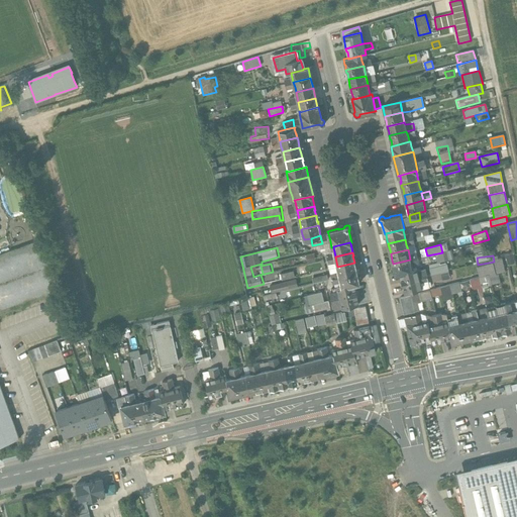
[(410,260),(393,264),(394,268),(396,275),(401,274),(401,273),(413,270),(412,269),(411,265),(410,260)]
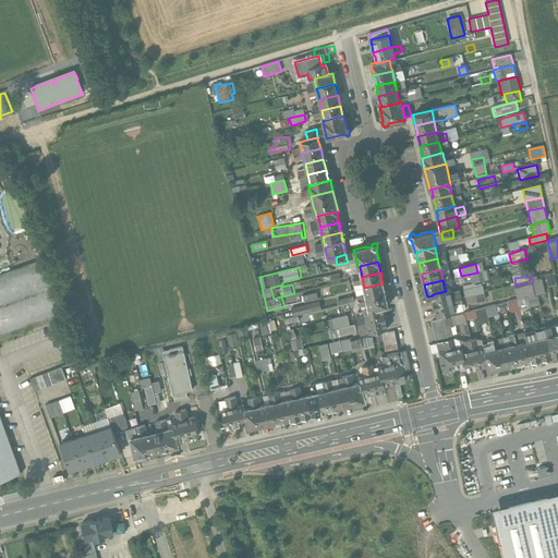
[(383,283),(364,288),(365,293),(367,298),(385,293),(385,290),(384,290),(383,283)]
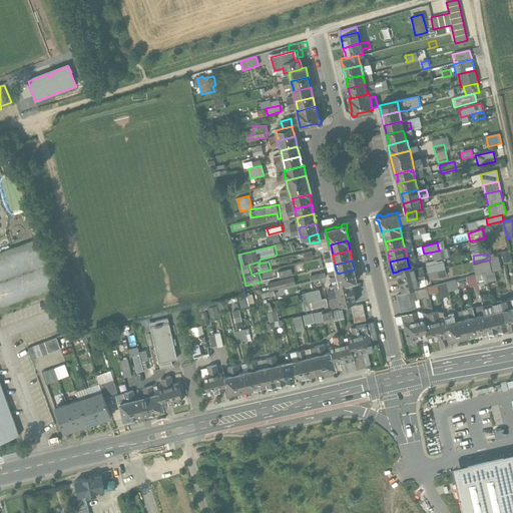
[(490,261),(473,265),(476,275),(492,271),(490,261)]
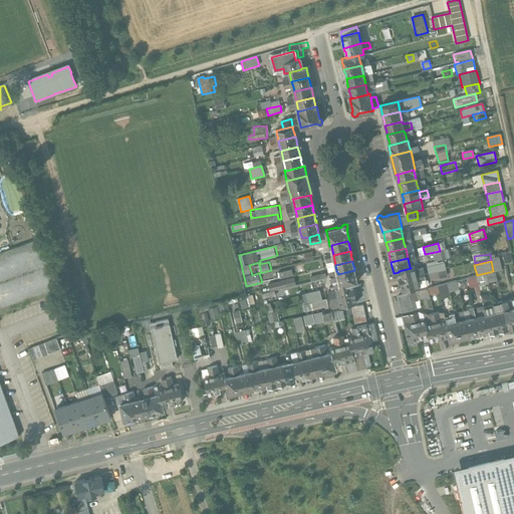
[(411,268),(399,271),(399,272),(400,277),(400,281),(418,276),(416,272),(415,266),(410,267),(411,268)]
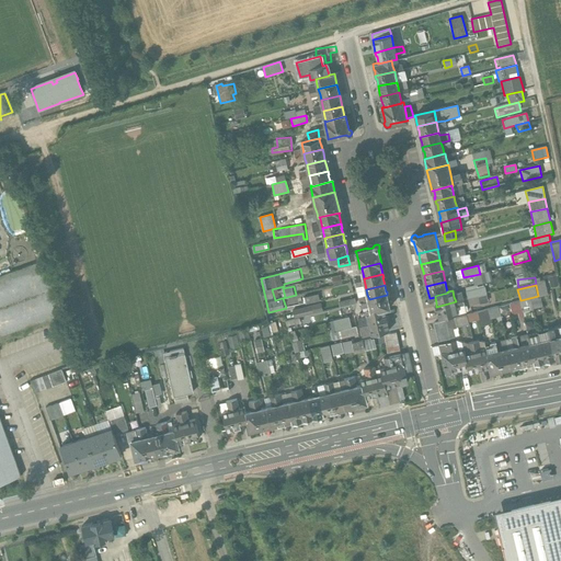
[(319,294),(305,297),(306,304),(320,300),(319,294)]
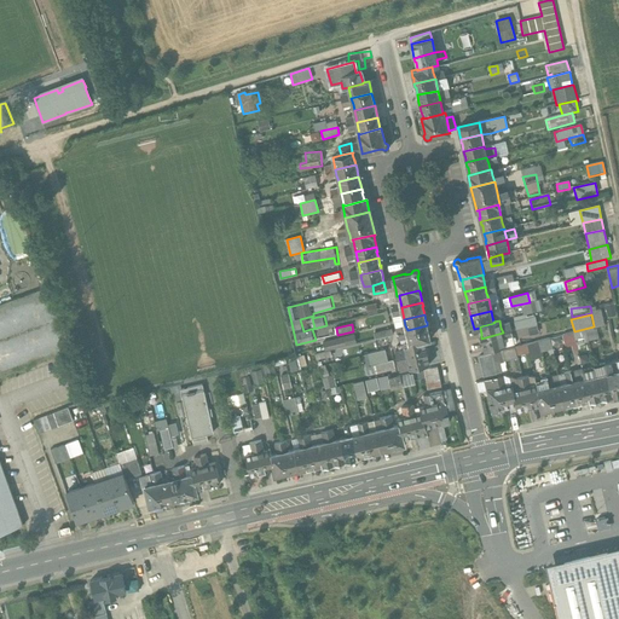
[(427,325),(408,330),(409,336),(410,342),(424,339),(424,340),(431,339),(427,325)]
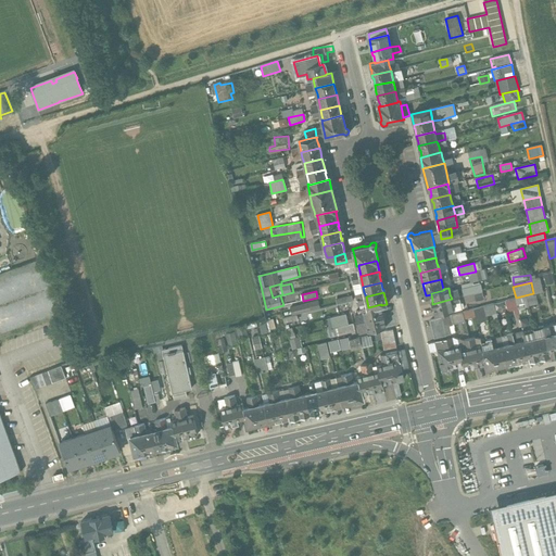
[(351,295),(336,300),(337,305),(352,301),(351,295)]
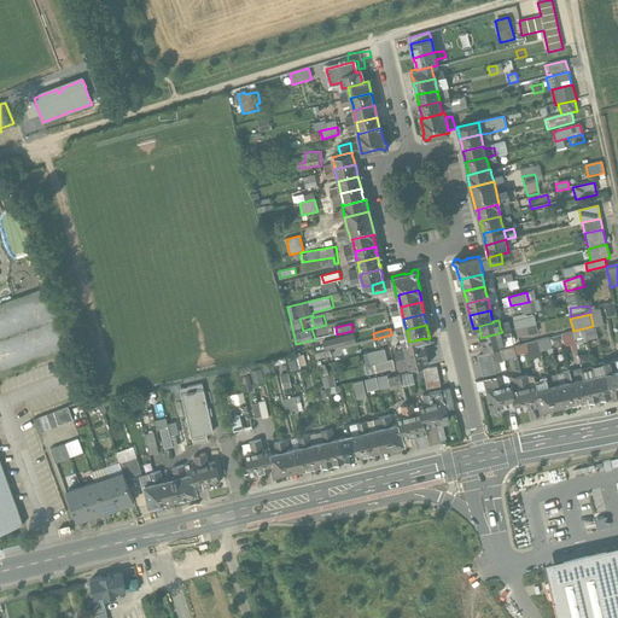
[(573,331),(561,334),(569,360),(573,359),(570,343),(576,342),(573,331)]
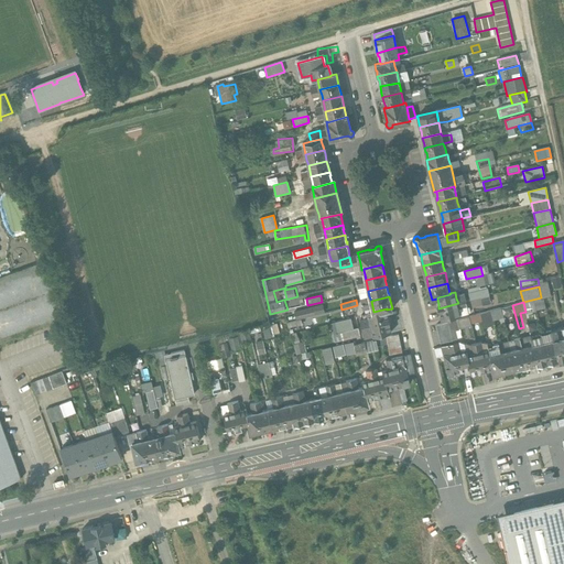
[(458,303),(438,308),(440,312),(441,312),(442,320),(461,314),(459,308),(458,303)]
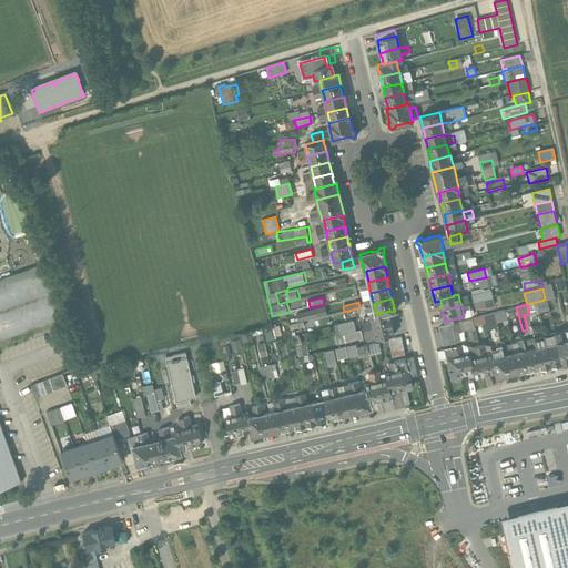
[(324,307),(295,314),(297,322),(326,315),(324,307)]
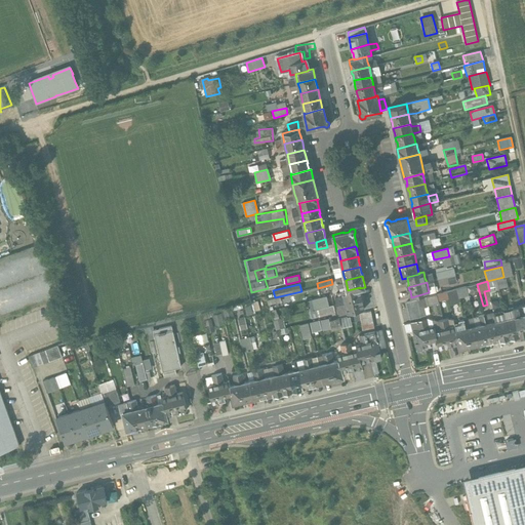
[(360,287),(348,290),(342,291),(344,295),(335,297),(336,304),(362,297),(362,294),(361,294),(360,288),(360,287)]
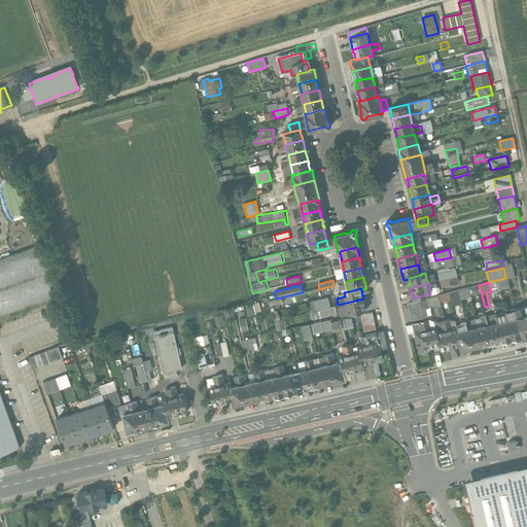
[(327,297),(309,303),(311,313),(330,307),(327,297)]
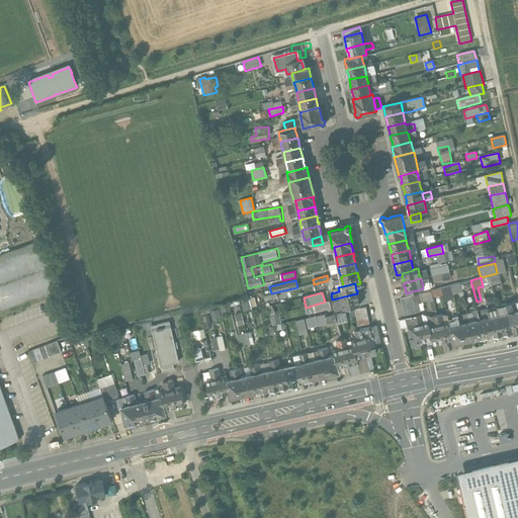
[(357,293),(332,299),(335,310),(343,308),(359,304),(358,296),(357,293)]
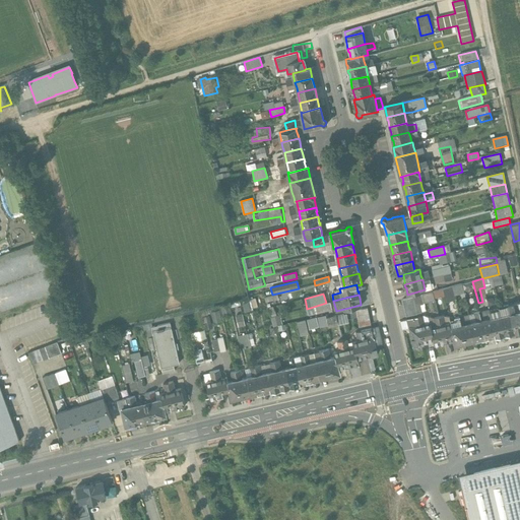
[(413,297),(402,300),(406,315),(406,316),(417,313),(413,297)]
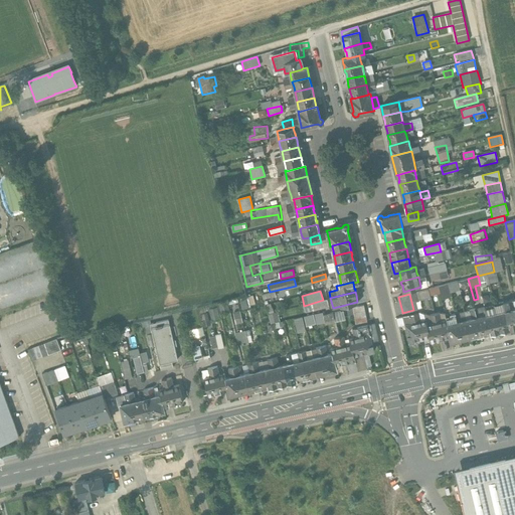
[(445,308),(453,308),(453,297),(445,297),(445,308)]
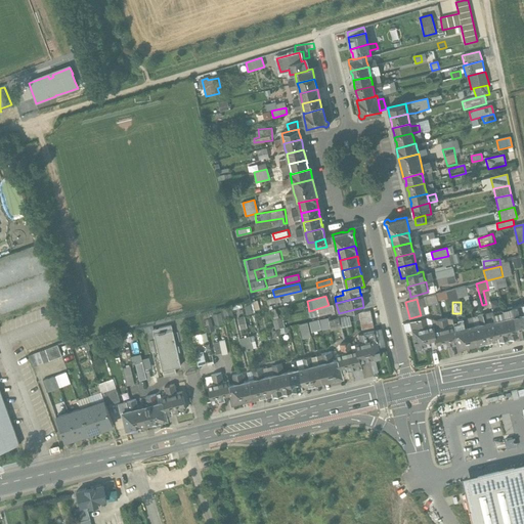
[(329,305),(309,311),(311,317),(335,312),(333,304),(329,305)]
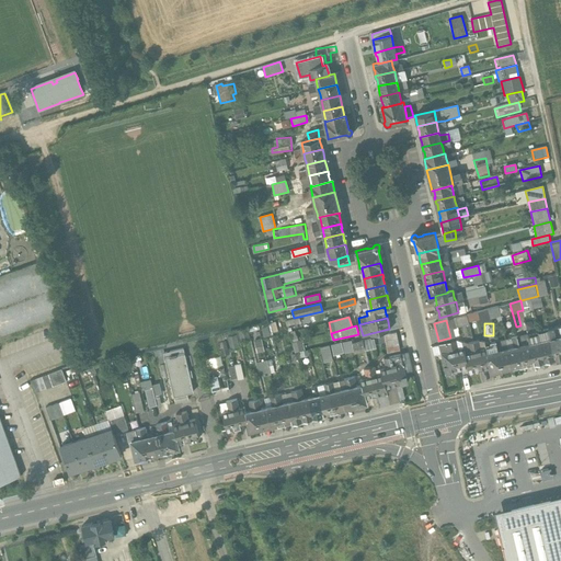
[(247,329),(238,331),(240,341),(250,339),(247,329)]
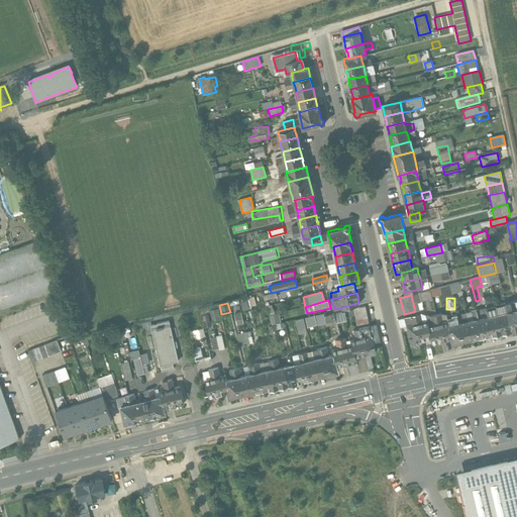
[(272,305),(268,306),(270,316),(269,316),(272,325),(276,324),(281,323),(279,313),(275,314),(274,309),(273,310),(272,305)]
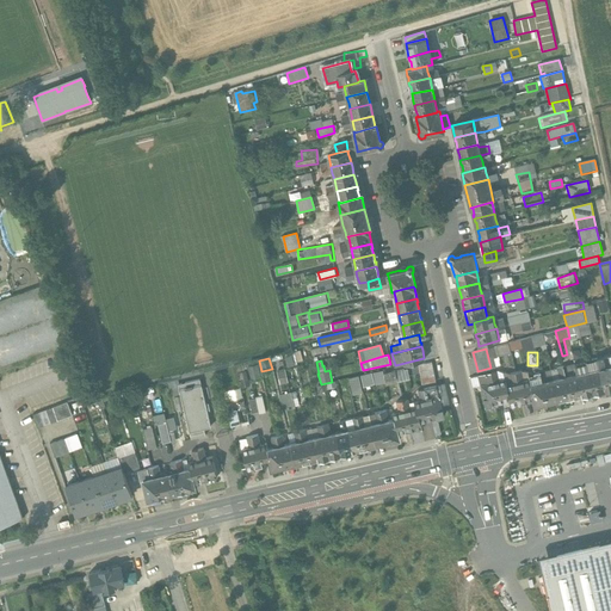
[(432,362),(418,365),(418,366),(420,372),(423,383),(436,381),(432,362)]
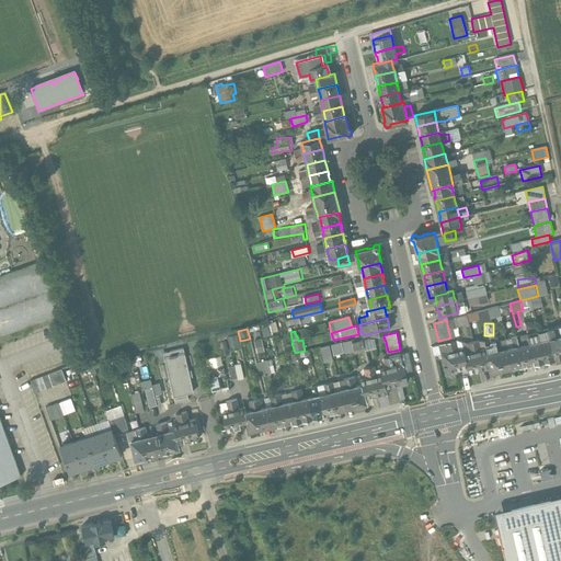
[(236,335),(228,336),(230,350),(239,347),(236,335)]
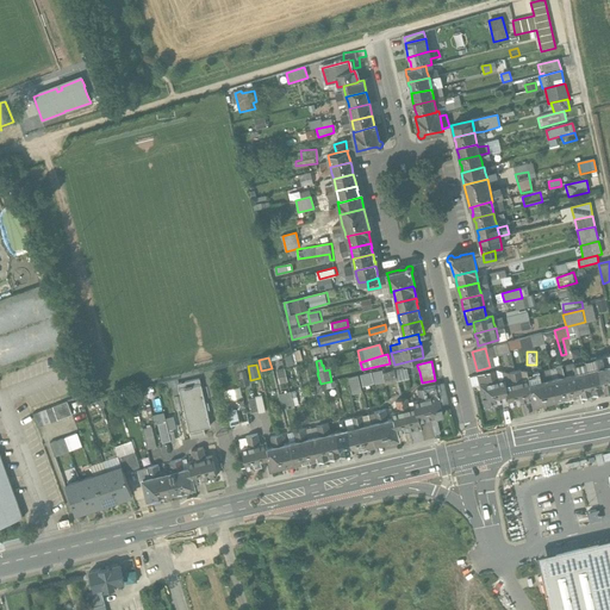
[(609,365),(605,366),(599,367),(605,388),(609,387),(609,365)]
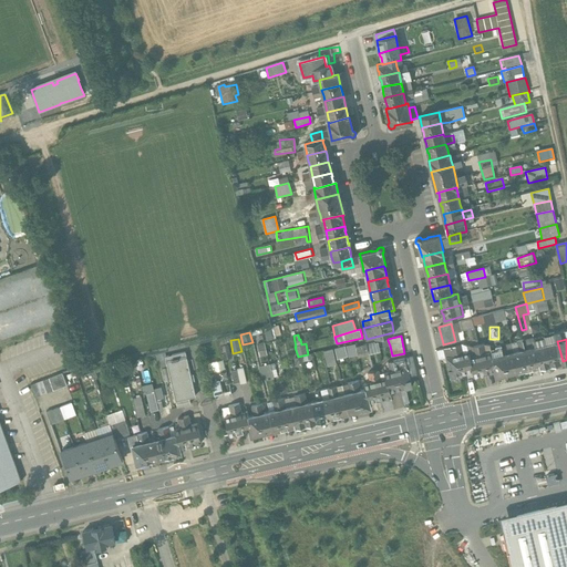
[(552,343),(547,344),(553,363),(563,361),(557,341),(552,343)]
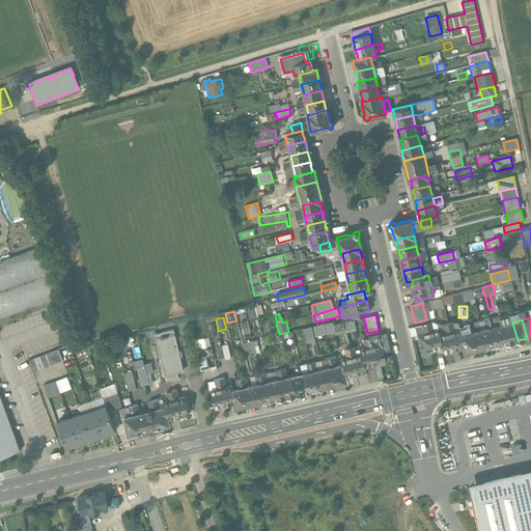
[(247,320),(240,323),(243,334),(250,332),(247,320)]
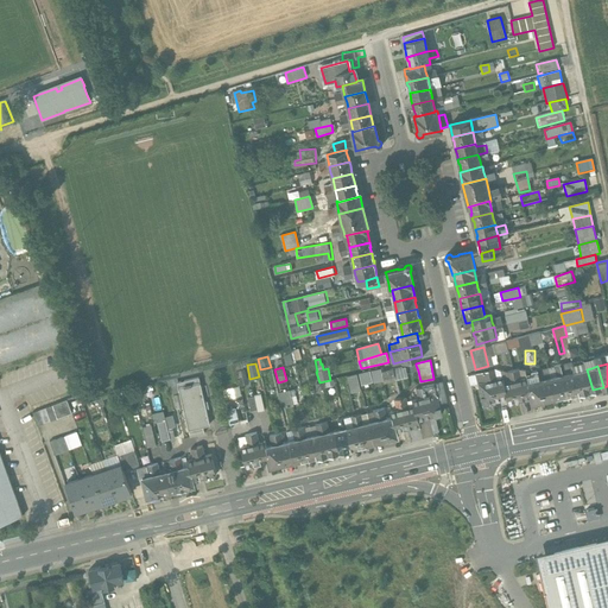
[(405,367),(393,368),(396,380),(407,378),(405,367)]
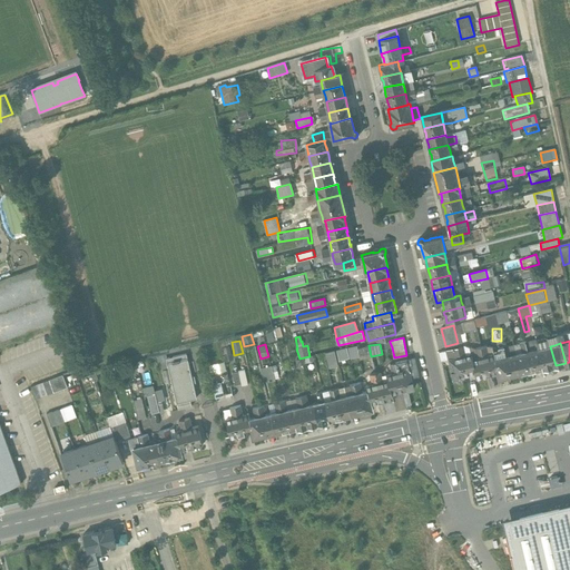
[(369,345),(357,349),(360,356),(360,360),(371,357),(371,356),(369,345)]
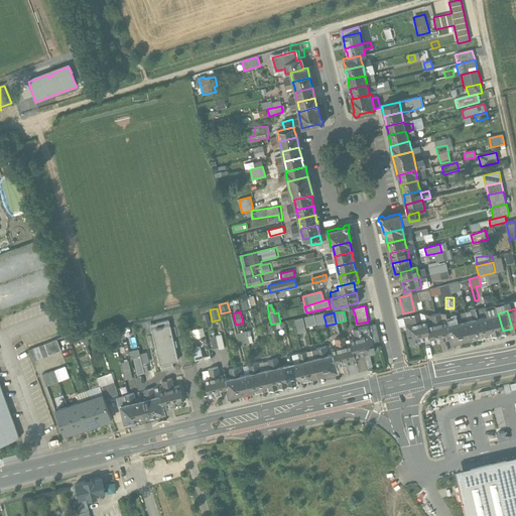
[(208,313),(202,314),(205,328),(211,326),(208,313)]
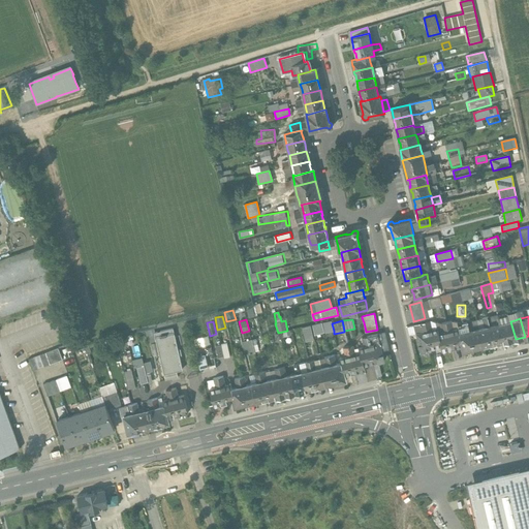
[(331,321),(322,322),(325,333),(334,331),(332,323),(331,321)]
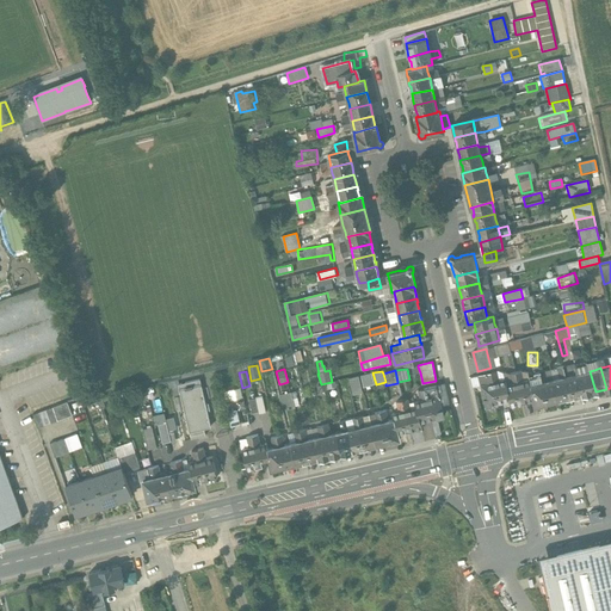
[(585,372),(578,374),(582,394),(582,395),(596,392),(590,371),(585,372)]
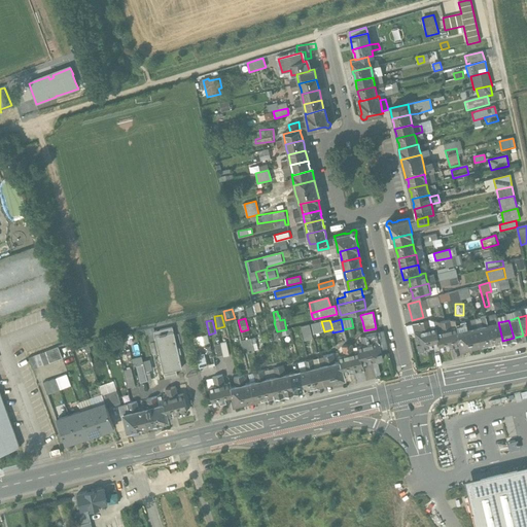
[(320,321),(311,323),(313,334),(323,330),(320,321)]
